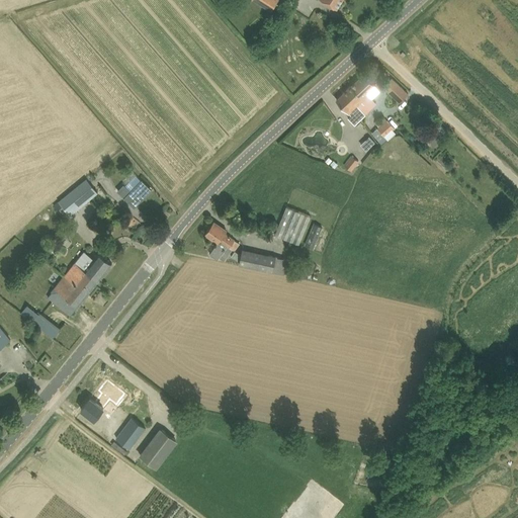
[(276,0),(268,0),(264,6),(271,11),(278,1),(276,0)]
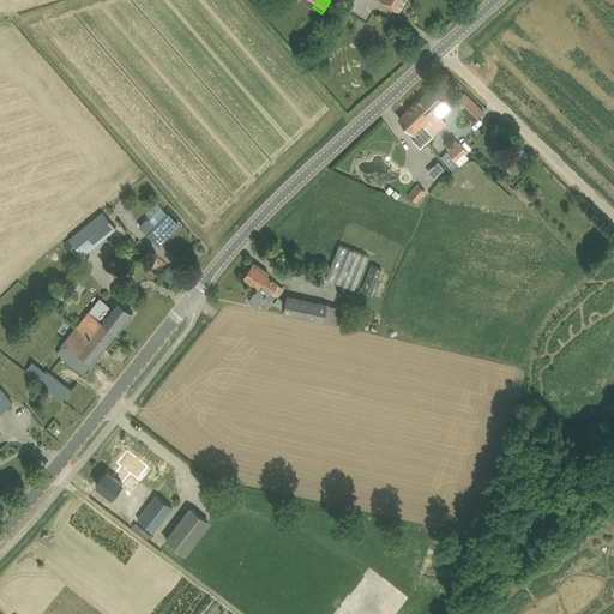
[(384,0),(399,10),(405,0),(384,0)]
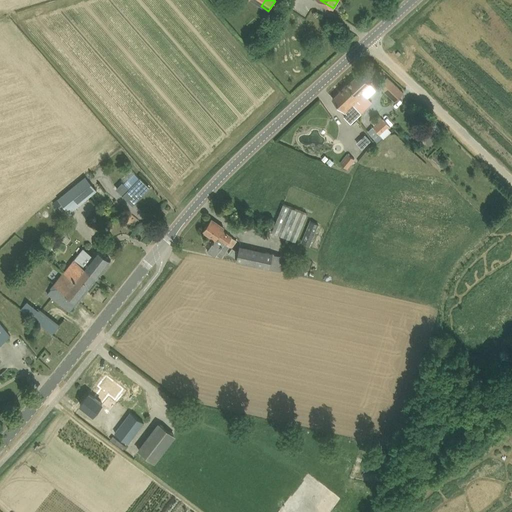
[(355,107),(356,107),(367,96),(362,91),(370,84),(360,73),(347,85),(354,93),(348,99),(355,107)]
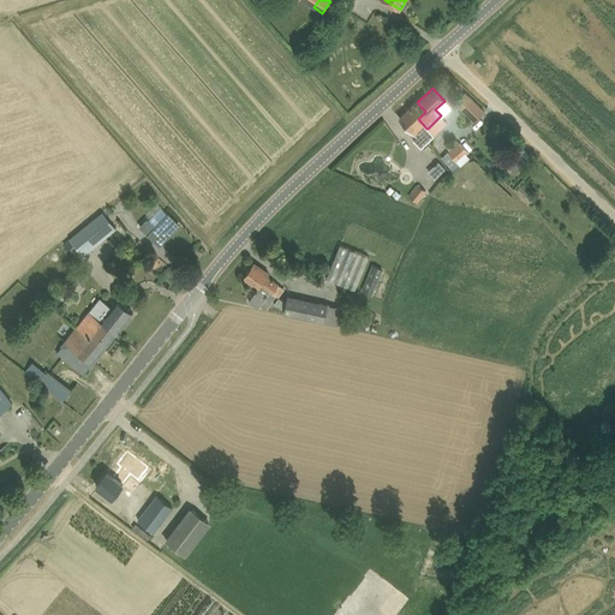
[(485,109),(466,91),(455,103),(475,121),(485,109)]
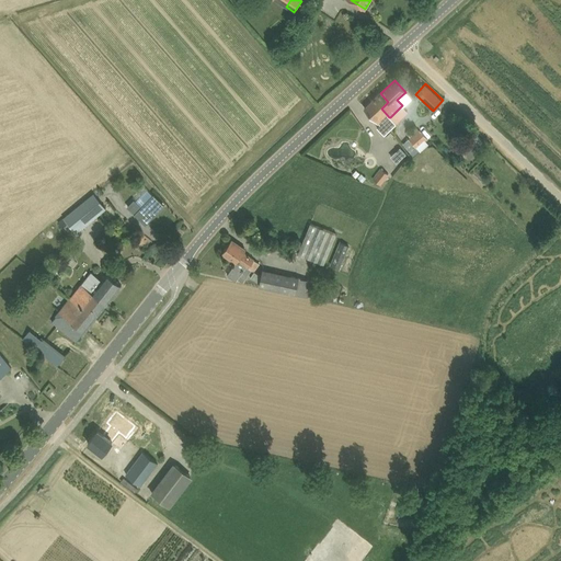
[(377,127),(385,135),(397,124),(390,117),(389,117),(381,109),(388,102),(380,93),(365,107),(380,125),(377,127)]
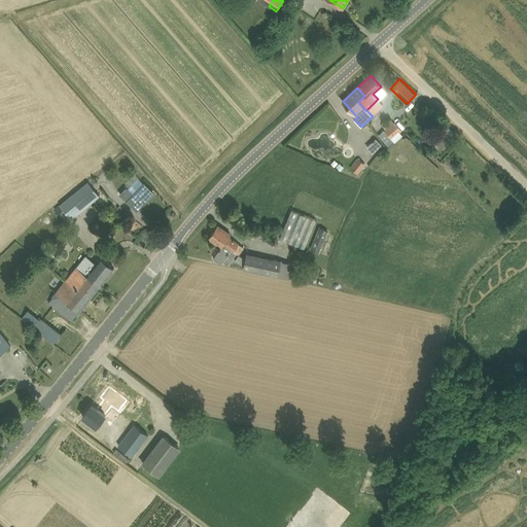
[(379,136),(386,143),(389,146),(394,141),(393,139),(401,131),(393,121),(379,136)]
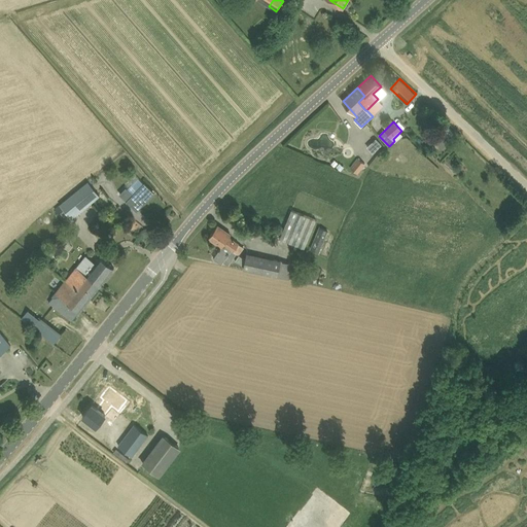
[(443,128),(450,134),(451,135),(455,132),(446,124),(443,127),(443,128)]
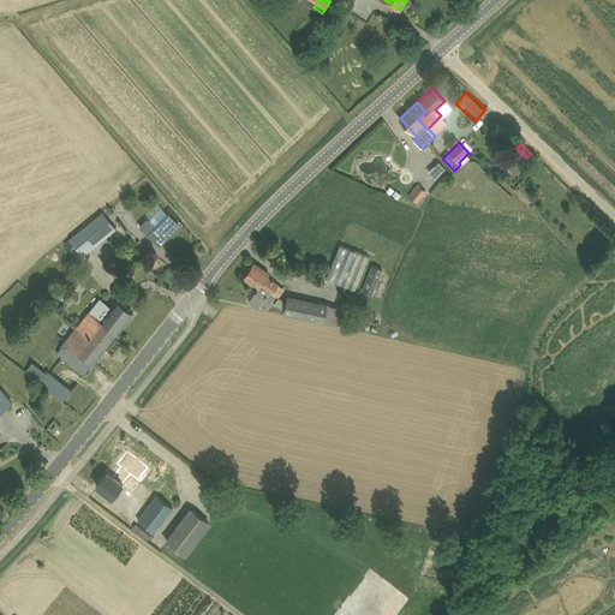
[(524,168),(517,156),(507,162),(514,173),(524,168)]
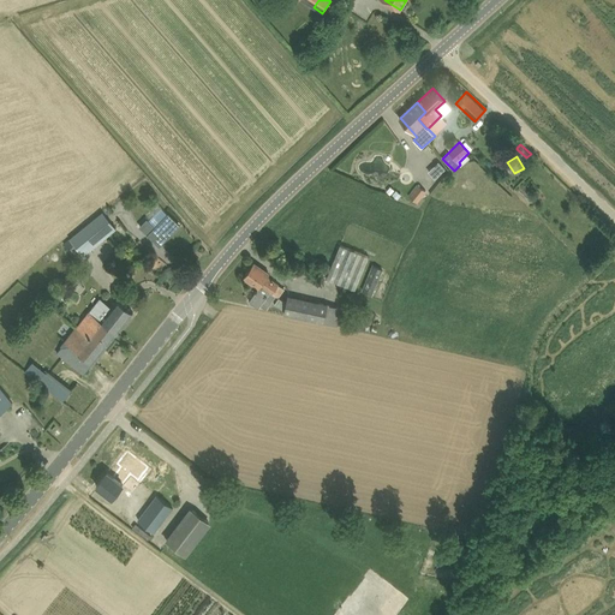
[(429,169),(437,178),(448,168),(440,160),(429,169)]
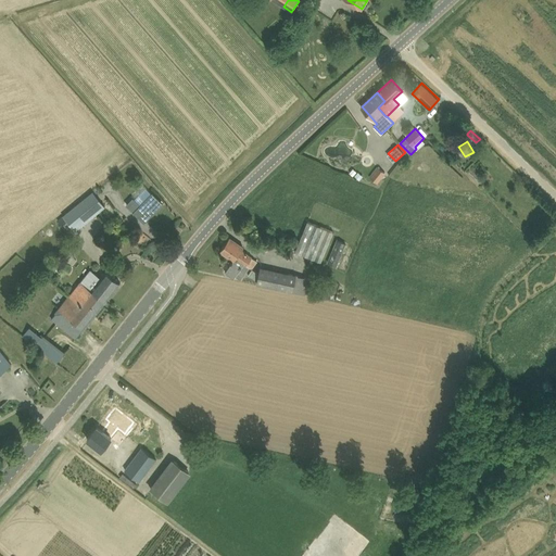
[(378,166),(370,176),(378,184),(386,173),(378,166)]
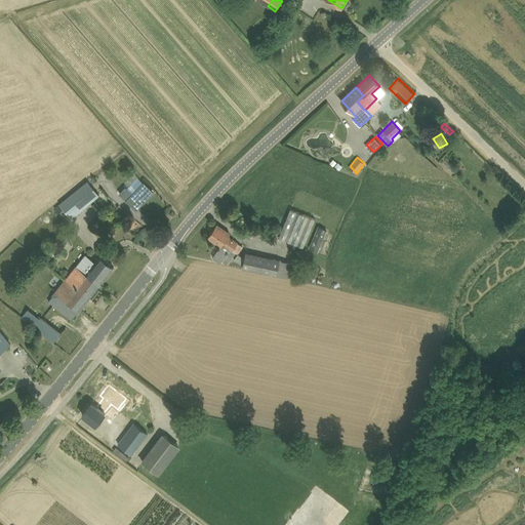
[(338,162),(334,166),(339,170),(344,166),(338,162)]
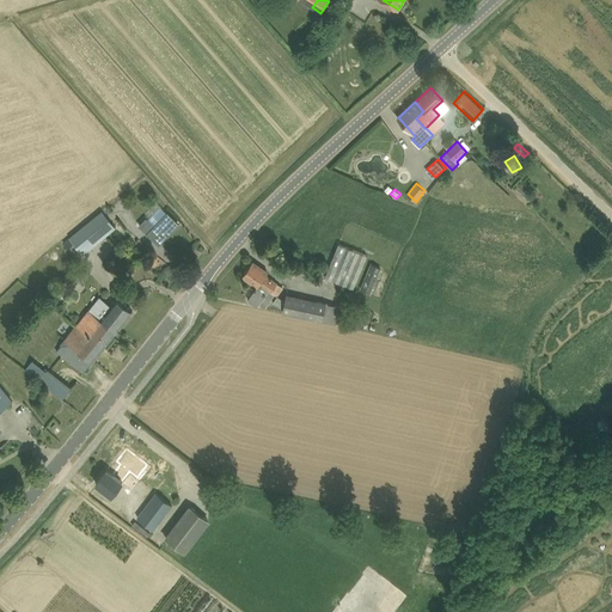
[(103,210),(69,238),(84,255),(117,227),(103,210)]
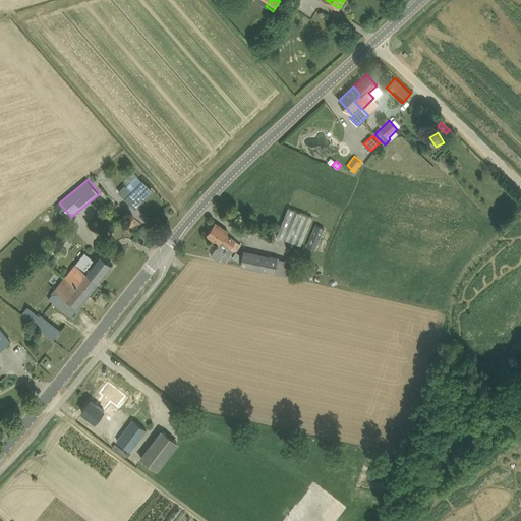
[(119,192),(135,208),(152,190),(142,181),(131,192),(124,186),(119,192)]
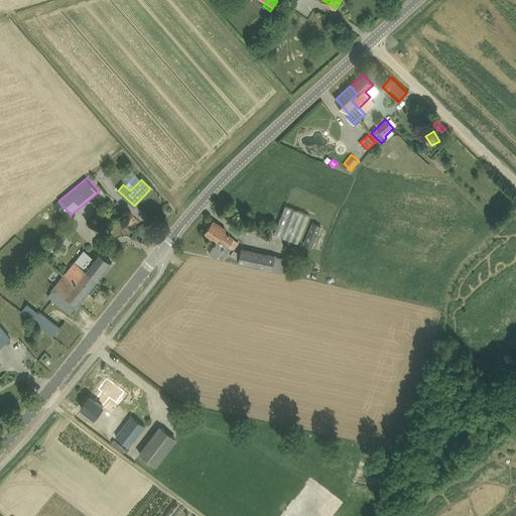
[(299,242),(310,214),(286,205),(275,233),(299,242)]
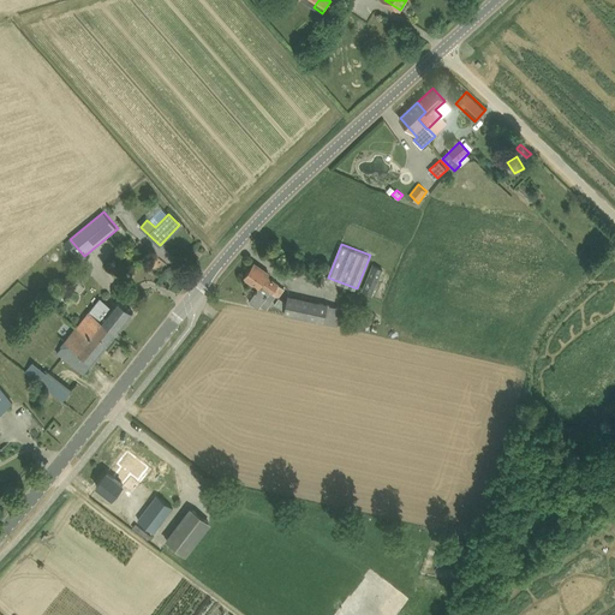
[(251,282),(250,282),(258,288),(250,300),(258,308),(261,305),(267,309),(276,296),(279,298),(280,297),(285,290),(268,276),(269,274),(254,263),(244,276),(251,282)]
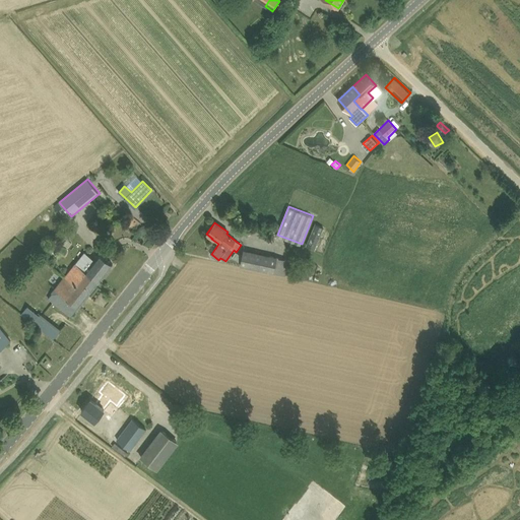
[(306,246),(315,249),(324,228),(315,224),(306,246)]
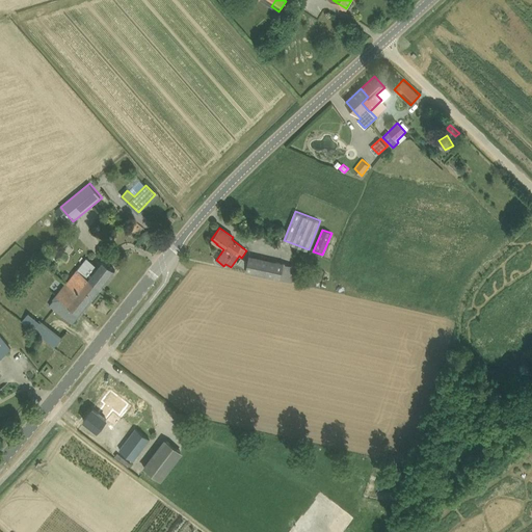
[(238,263),(246,268),(245,271),(281,280),(281,278),(295,282),(298,267),(284,263),(285,263),(249,255),(247,262),(242,257),(241,258),(238,263)]
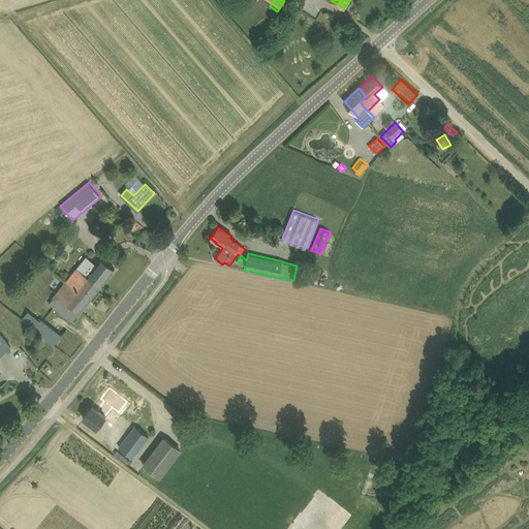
[(99,257),(86,275),(100,287),(115,269),(99,257)]
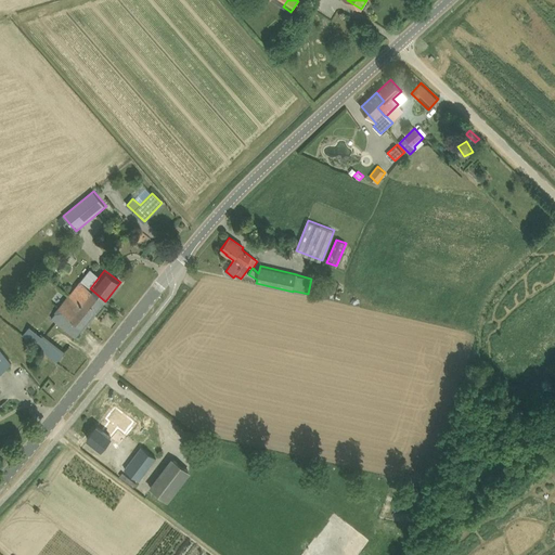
[(76,337),(105,301),(90,288),(81,282),(52,319),(76,337)]
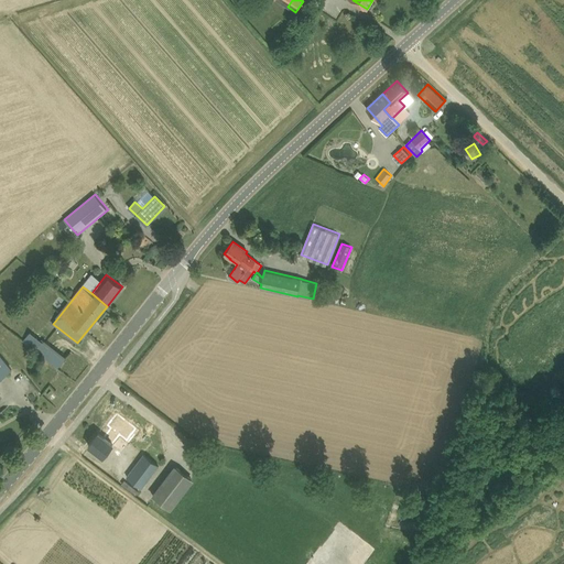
[(338,289),(335,288),(331,286),(328,293),(336,296),(338,289)]
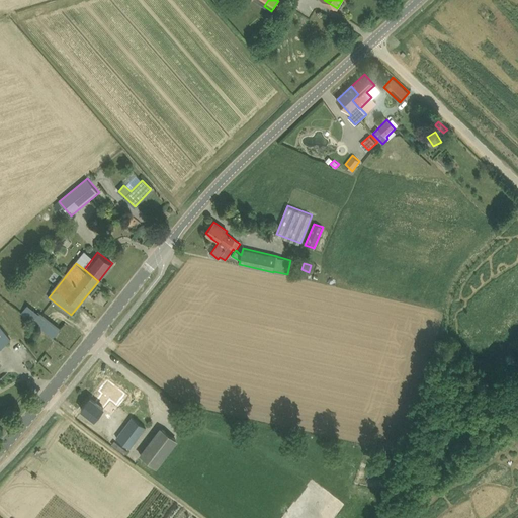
[(53,338),(61,329),(37,309),(30,317),(53,338)]
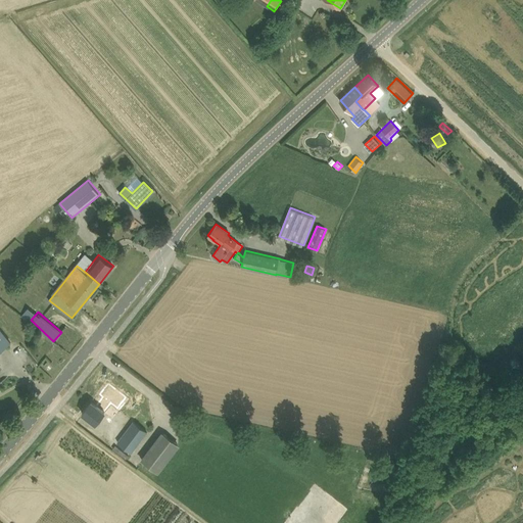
[(0,350),(11,342),(0,328),(0,350)]
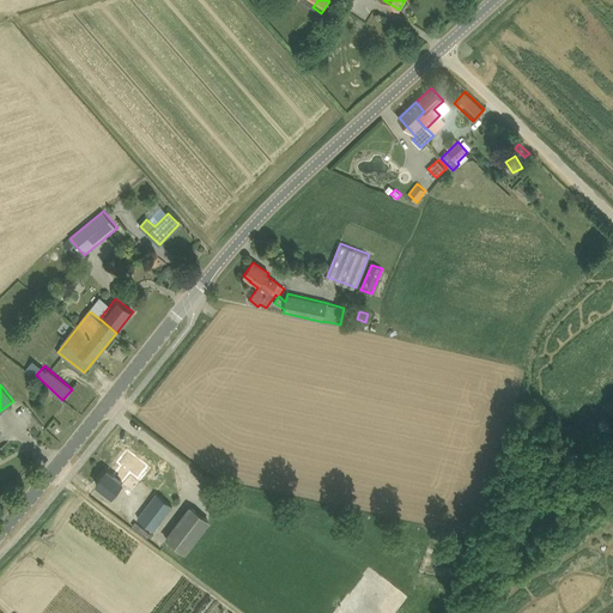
[(129,472),(121,465),(113,475),(107,471),(97,484),(114,496),(122,484),(121,481),(129,472)]
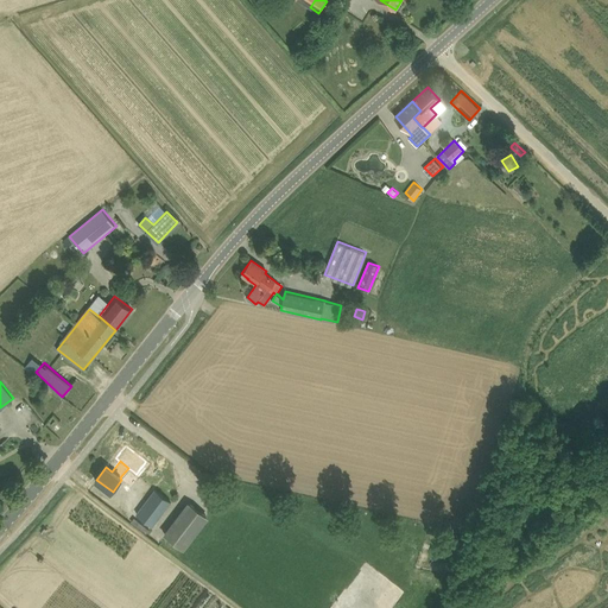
[(154,489),(137,513),(154,526),(172,502),(154,489)]
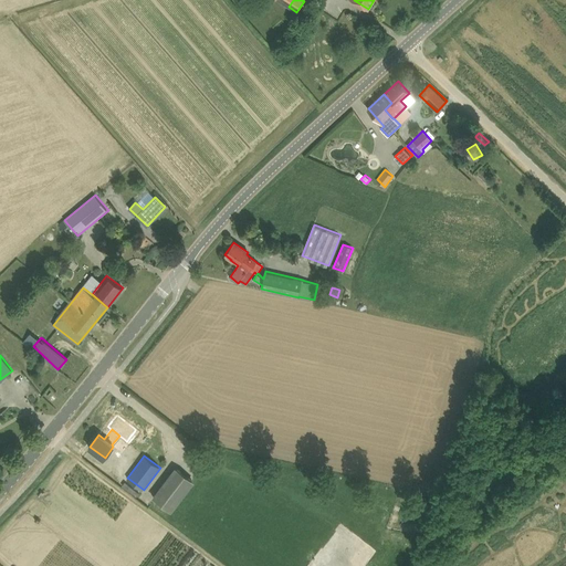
[(176,467),(153,498),(171,512),(196,481),(176,467)]
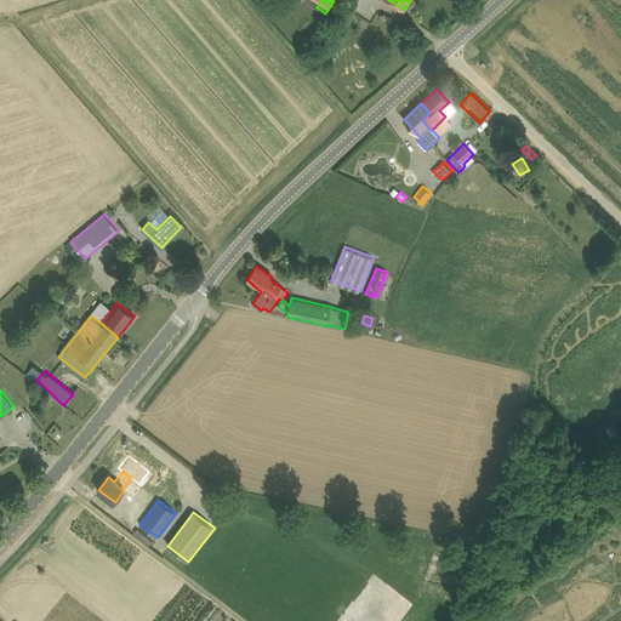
[(151,542),(155,536),(140,525),(135,531),(151,542)]
